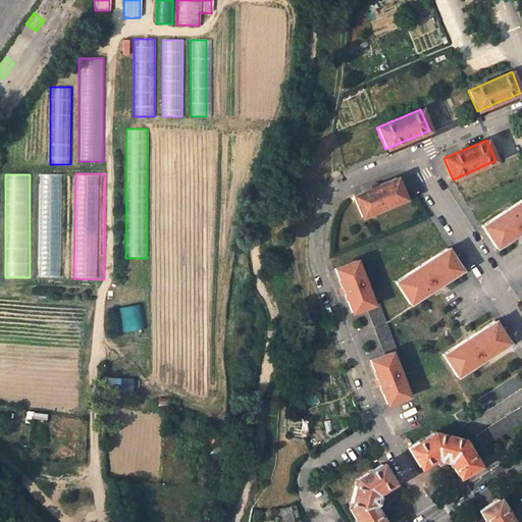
[(352,197),(361,217),(405,199),(397,177),(372,188),(352,197)]
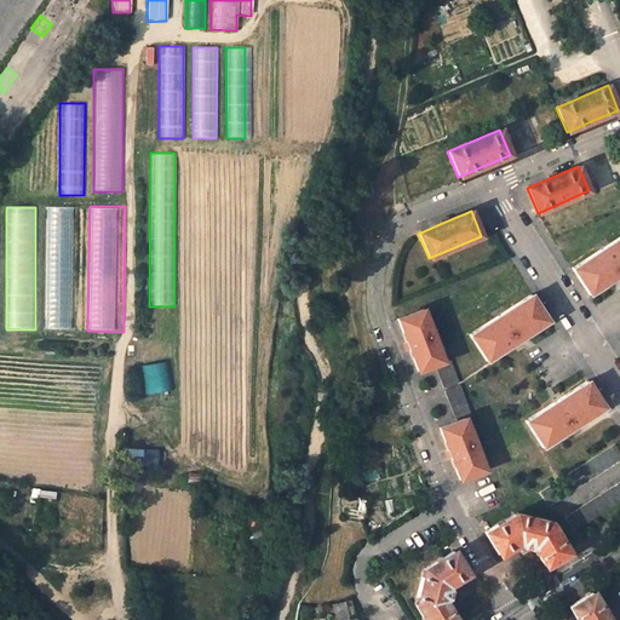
[(44,214),(44,329),(80,331),(80,214),(44,214)]
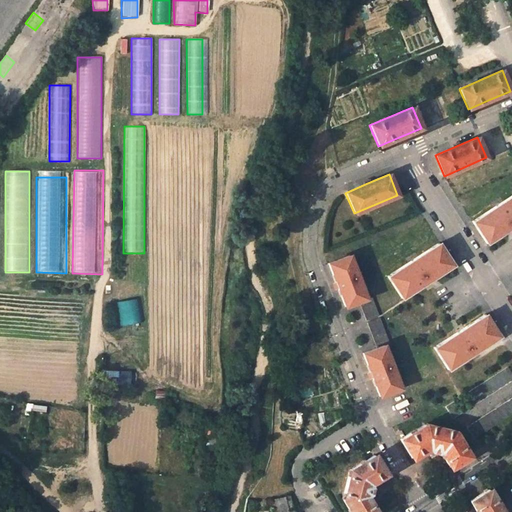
[(511,195),(472,221),(486,244),(511,227),(511,195)]
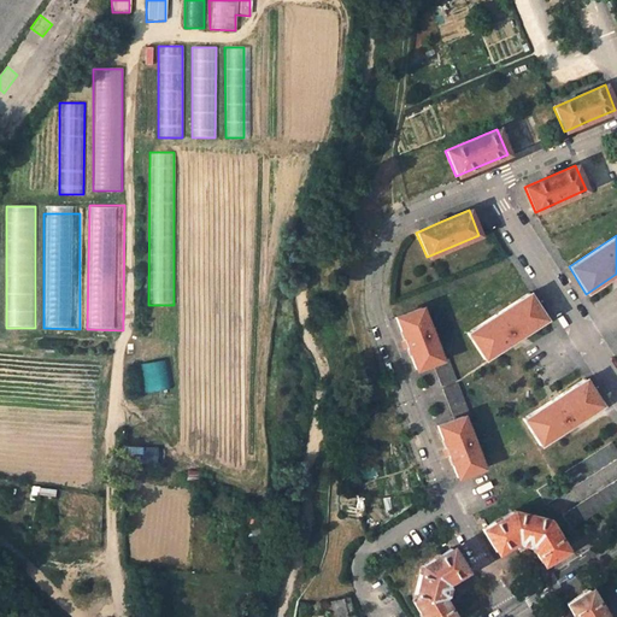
[(465,333),(483,359),(545,321),(528,294),(465,333)]
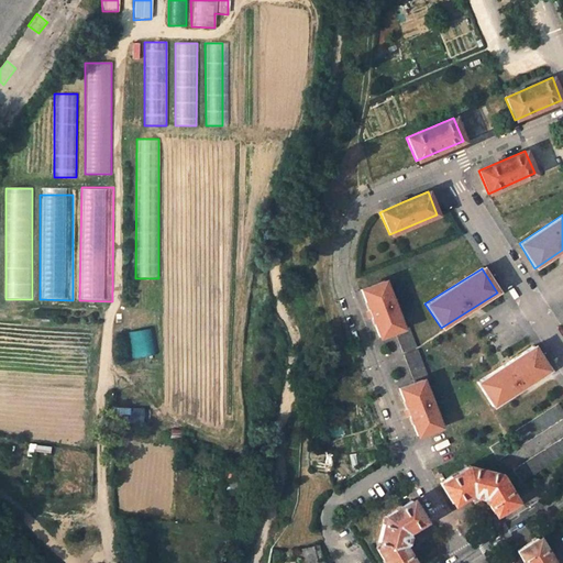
[(361,289),(378,338),(393,332),(400,352),(415,346),(407,326),(401,328),(384,280),(361,289)]
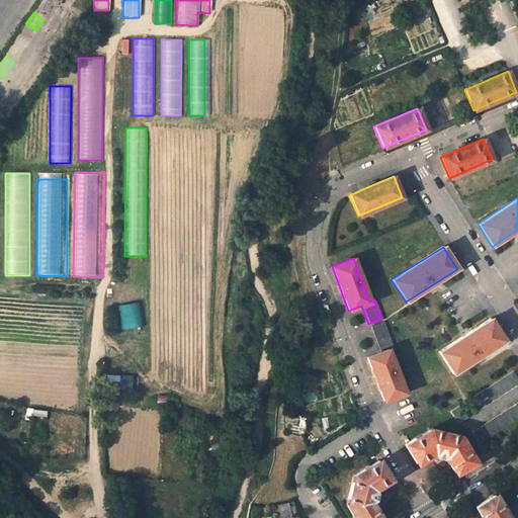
[(137,303),(117,305),(120,330),(140,327),(137,303)]
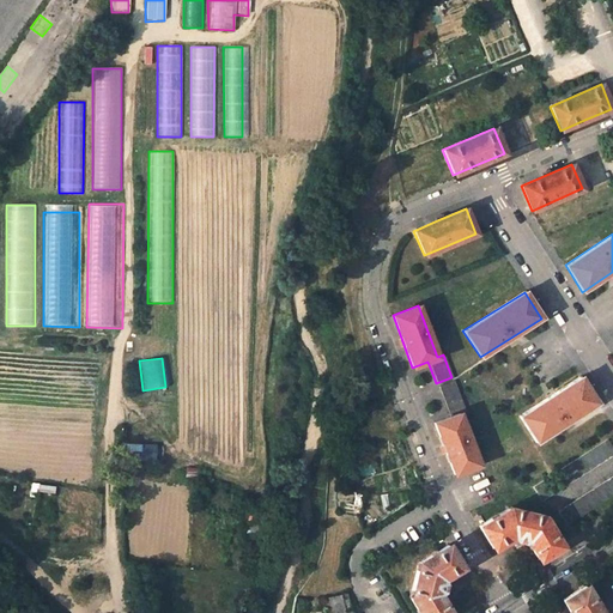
[(517,416),(535,442),(596,402),(580,376),(517,416)]
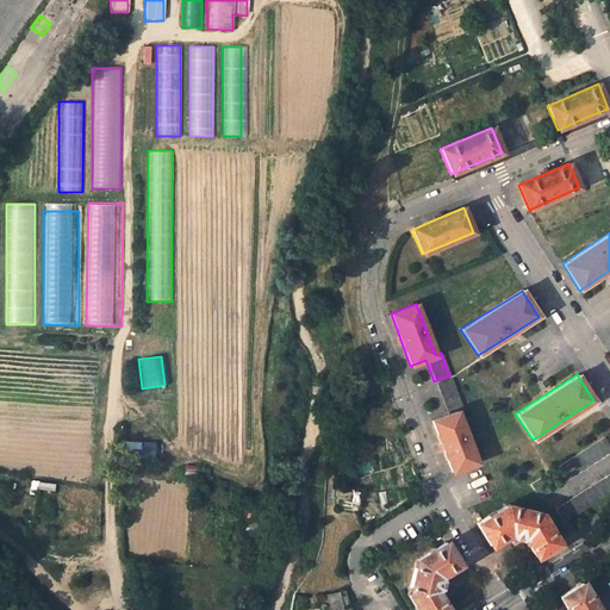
[(435,385),(447,415),(431,421),(452,472),(475,462),(456,411),(462,409),(452,380),(435,385)]
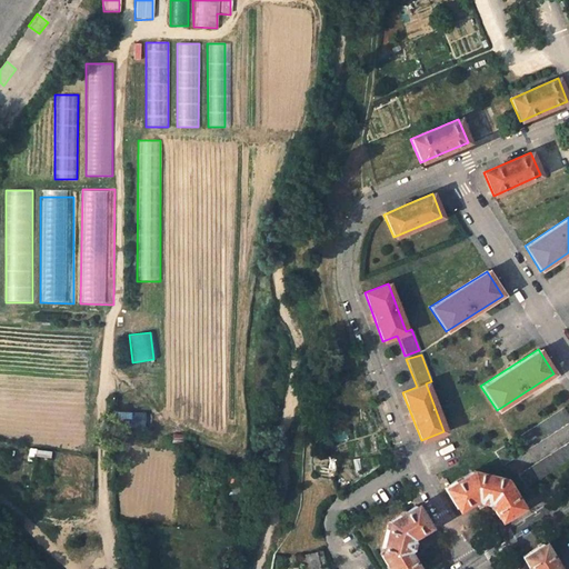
[(513,439),(522,451),(568,420),(568,415),(563,407),(513,439)]
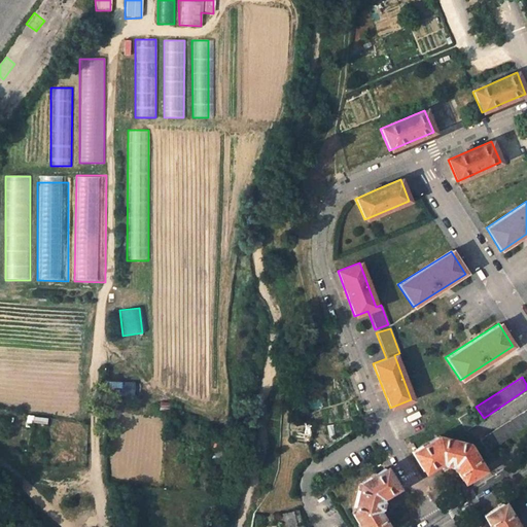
[(133,398),(133,382),(106,381),(105,398),(133,398)]
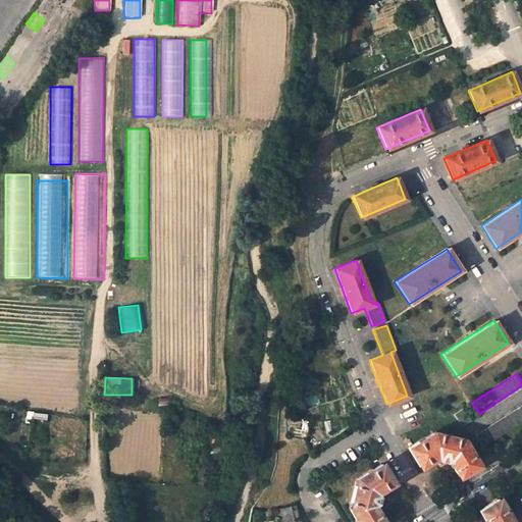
[(521,404),(483,430),(490,441),(521,420),(521,404)]
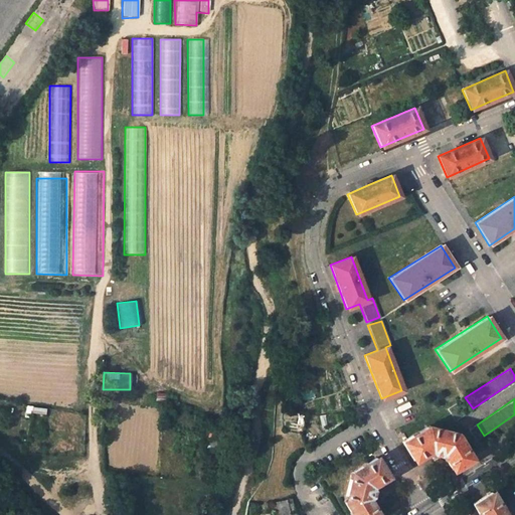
[(448,408),(454,418),(457,420),(467,412),(460,400),(448,408)]
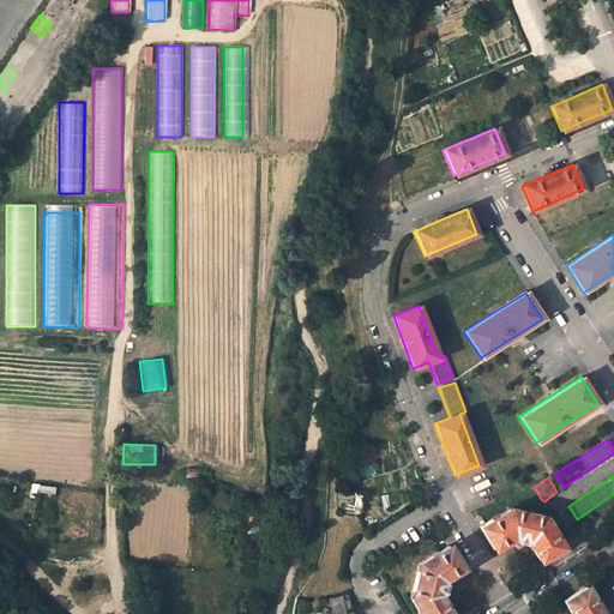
[(25,499),(49,504),(54,488),(29,483),(25,499)]
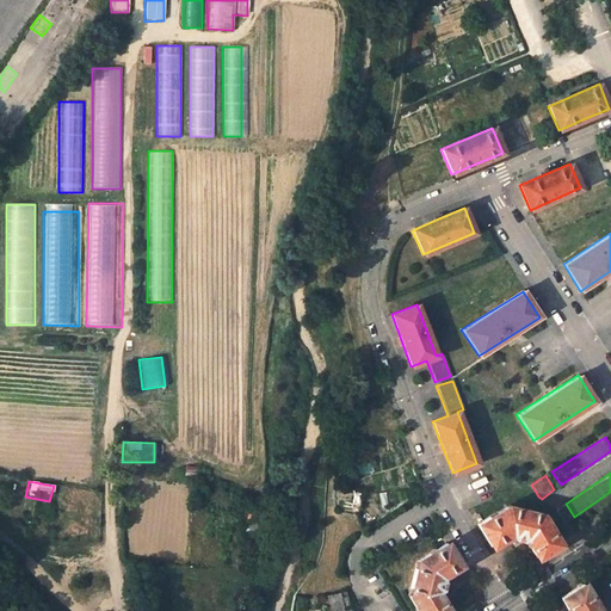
[(477,523),(491,547),(510,535),(525,538),(537,557),(557,544),(538,514),(507,505),(477,523)]
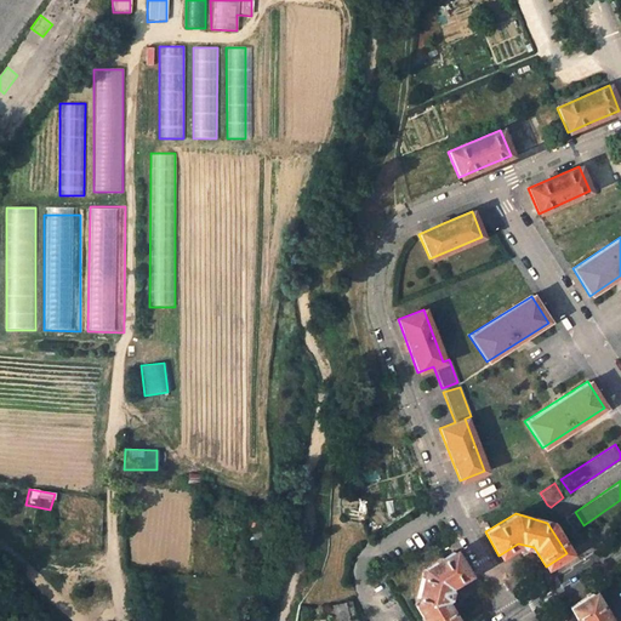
[(421,570),(414,602),(425,620),(455,620),(443,600),(446,587),(467,575),(453,551),(421,570)]
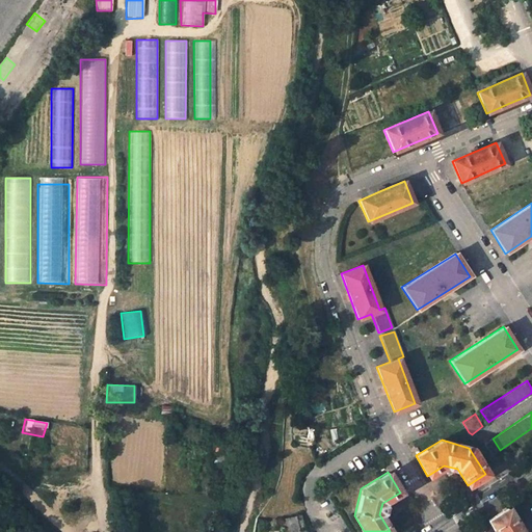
[(487,521),(495,531),(521,531),(507,508),(487,521)]
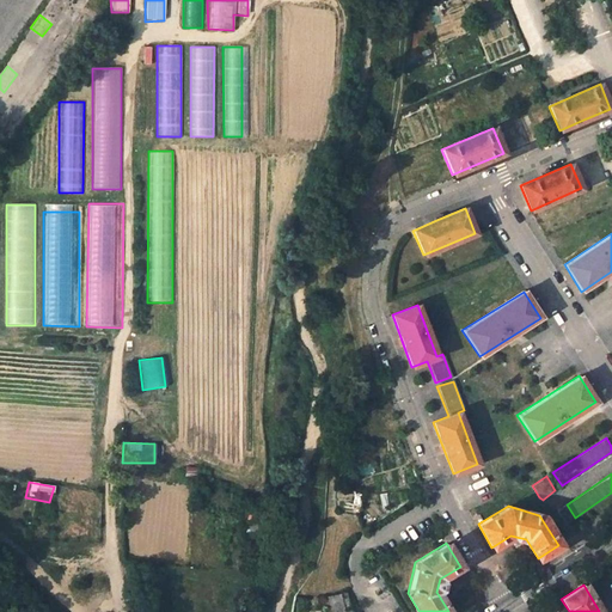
[(316,610),(317,611),(337,611),(350,609),(343,593),(316,610)]
